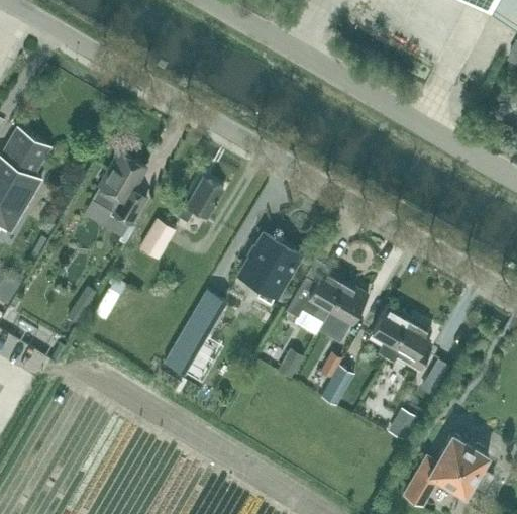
[(516,0),(470,0),(516,25),(516,43),(508,59),(516,64),(516,0)]
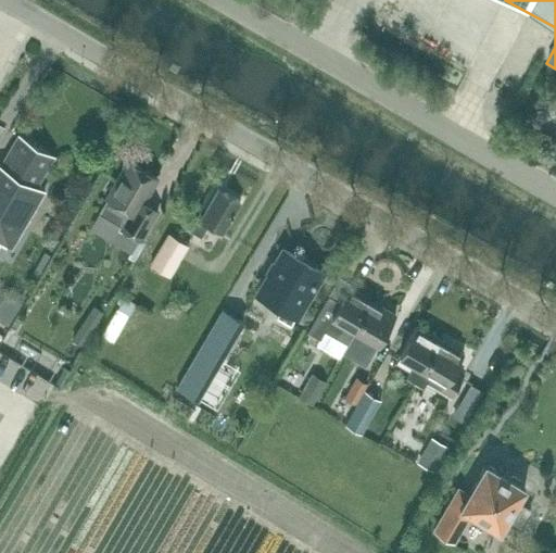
[(0,244),(10,251),(43,195),(35,189),(53,160),(17,138),(0,167),(0,244)]
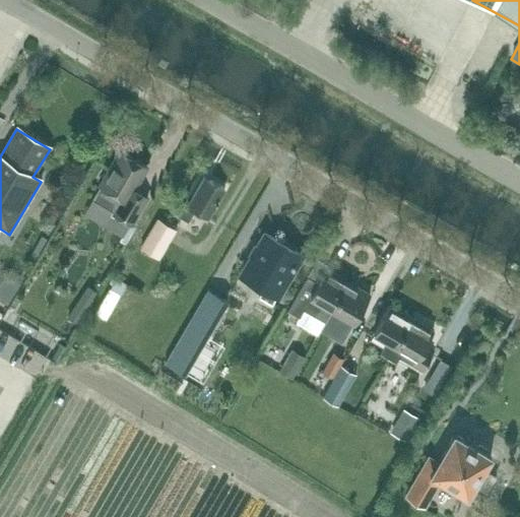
[(111,215),(130,228),(147,198),(134,191),(147,168),(120,152),(98,189),(100,189),(91,204),(111,215)]
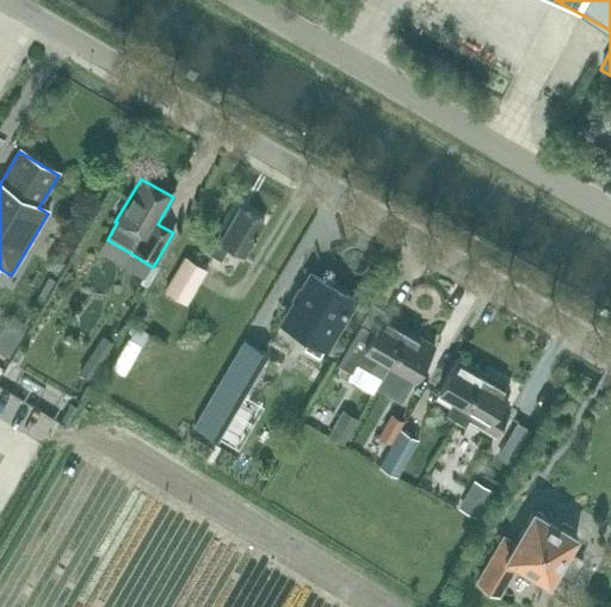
[(229,251),(245,259),(265,224),(240,210),(221,242),(214,239),(204,254),(221,264),(229,251)]
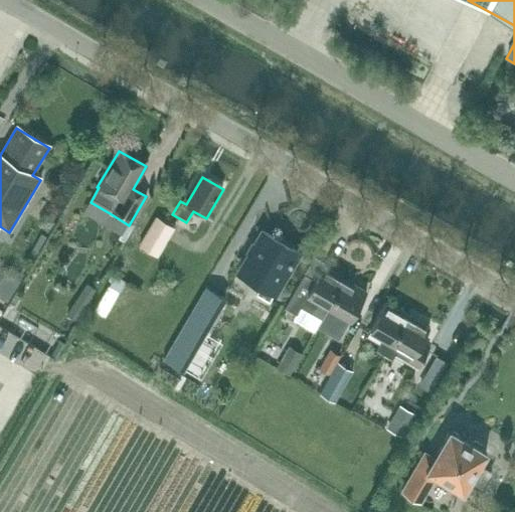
[(138,246),(146,251),(157,259),(175,229),(156,218),(138,246)]
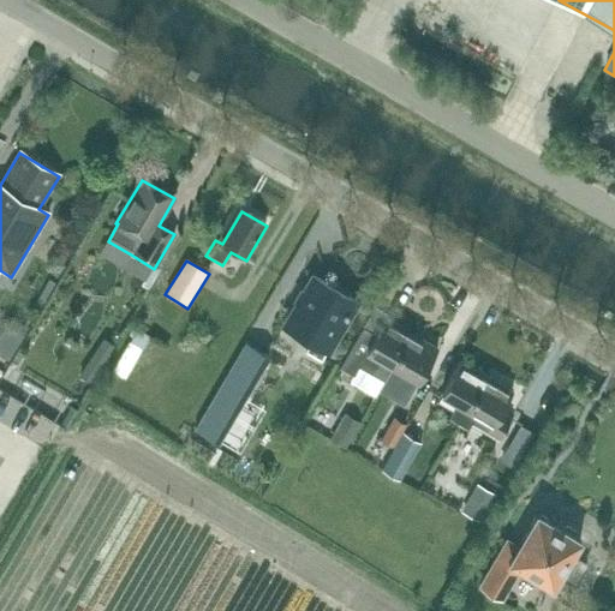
[(322,361),(328,351),(356,303),(314,279),(285,327),(312,342),(306,353),(322,361)]
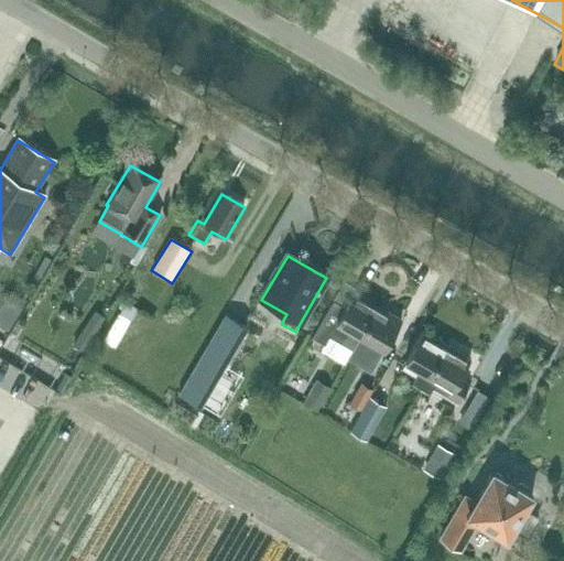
[(351,351),(378,306),(354,293),(344,309),(333,302),(311,338),(324,345),(328,337),(351,351)]
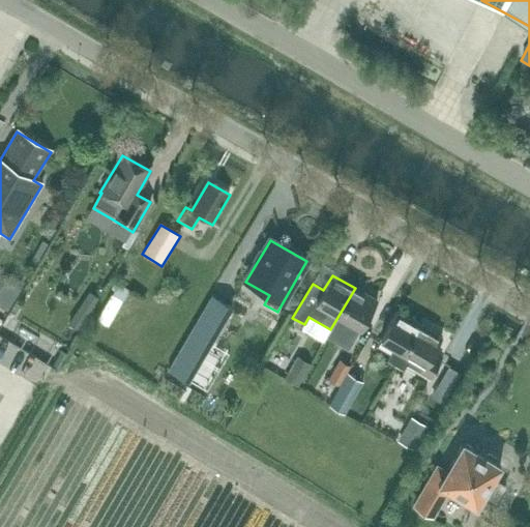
[(5,285),(0,293),(0,308),(9,313),(20,293),(5,285)]
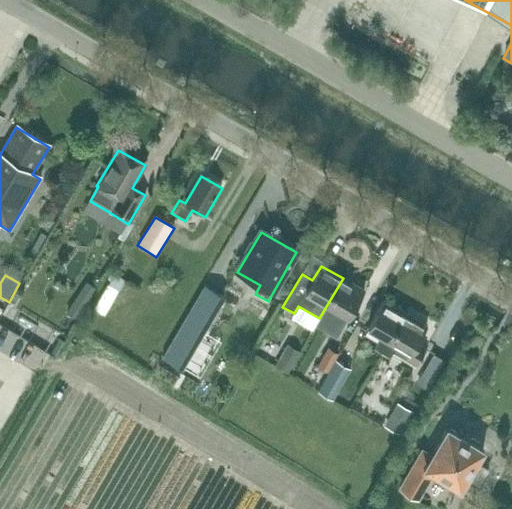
[(125,282),(115,275),(94,310),(104,316),(125,282)]
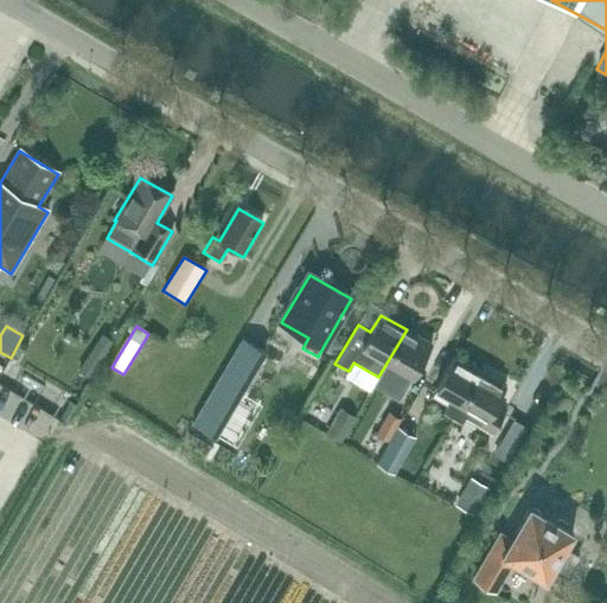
[(407,329),(378,377),(404,392),(432,345),(407,329)]
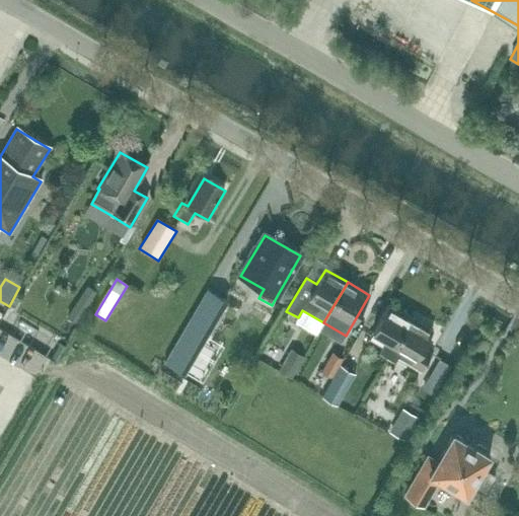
[(87,286),(66,318),(76,325),(96,293),(87,286)]
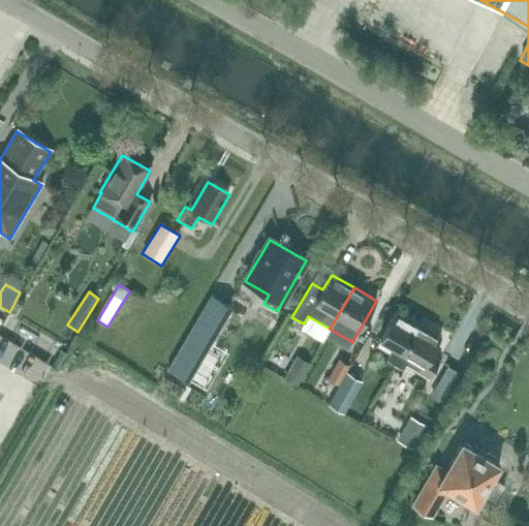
[(231,308),(211,297),(195,322),(216,334),(231,308)]
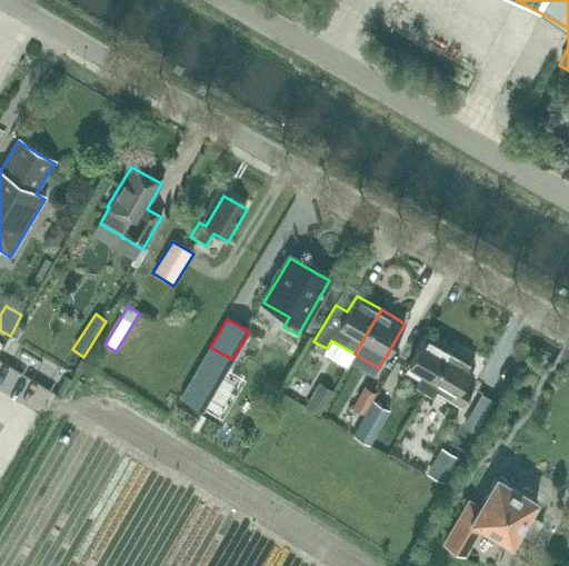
[(427,336),(408,368),(423,377),(416,389),(425,395),(450,350),(427,336)]
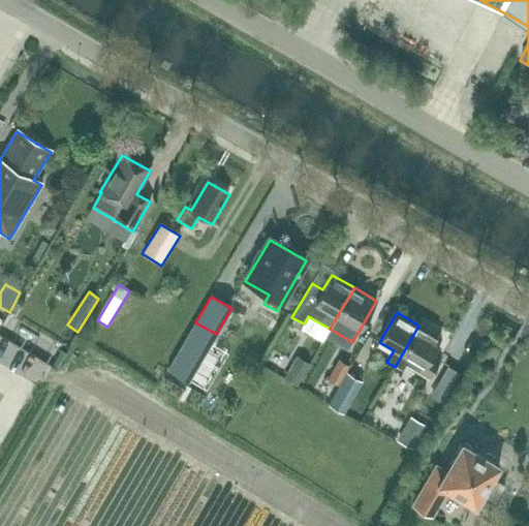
[(418,326),(395,367),(403,371),(406,365),(429,378),(439,361),(430,356),(440,338),(418,326)]
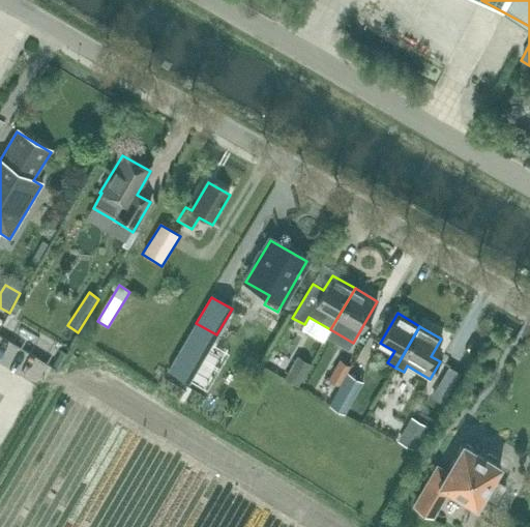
[(215,349),(203,342),(175,394),(187,401),(215,349)]
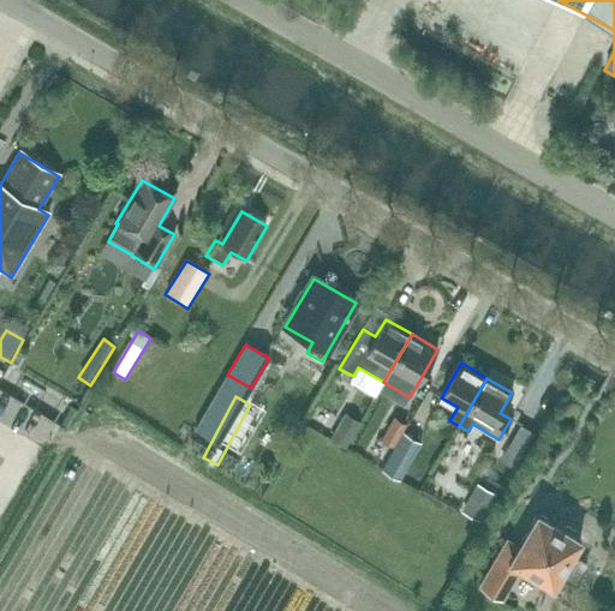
[(344,449),(360,421),(345,413),(329,441),(344,449)]
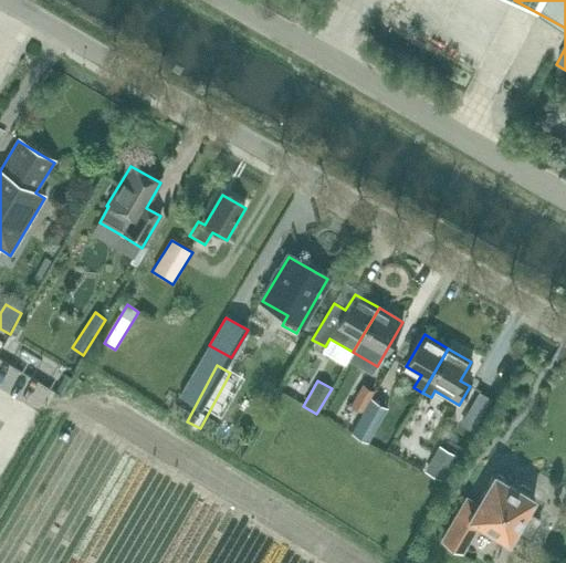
[(364,385),(352,406),(363,412),(374,392),(364,385)]
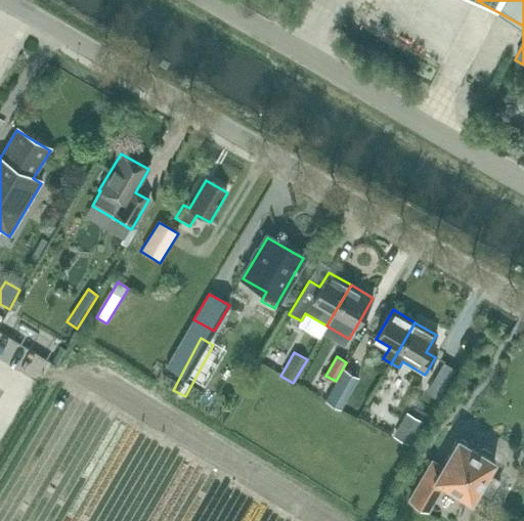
[(444,363),(435,379),(446,385),(455,371),(444,363)]
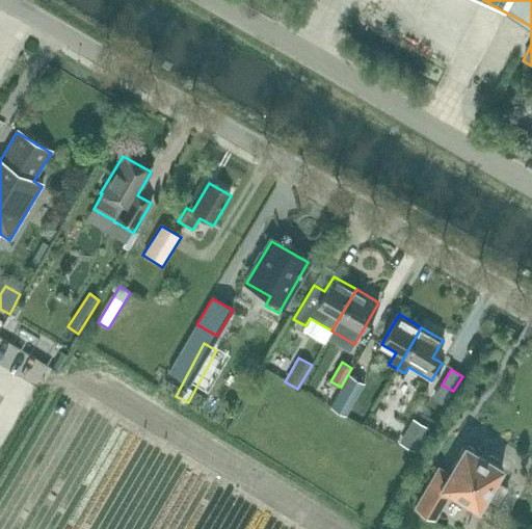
[(349,375),(329,408),(345,417),(364,384),(349,375)]
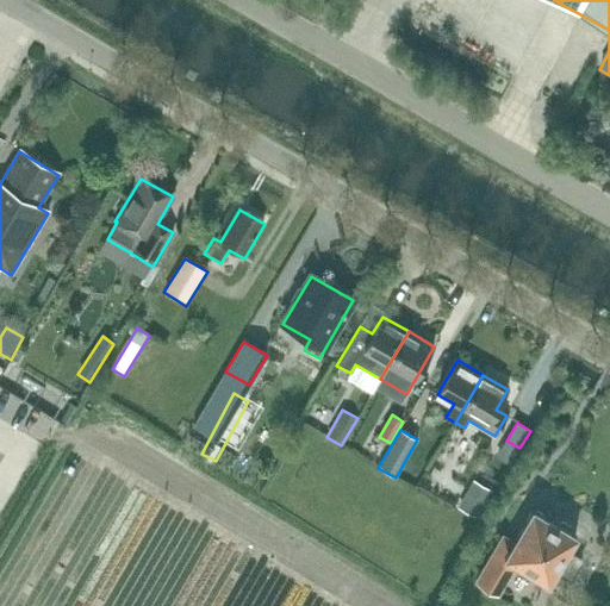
[(490,492),(475,483),(460,510),(474,518),(490,492)]
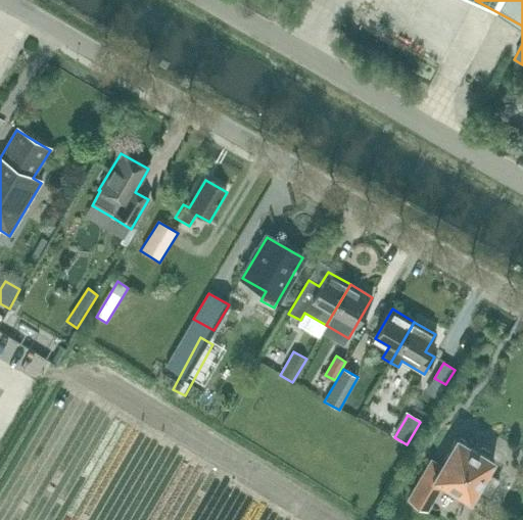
[(476,493),(487,501),(498,482),(484,473),(491,461),(458,440),(442,466),(432,460),(408,501),(428,512),(442,486),(471,503),(476,493)]
